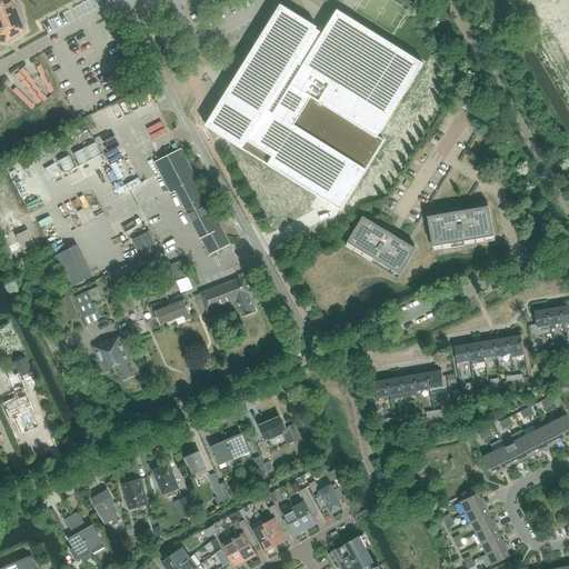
[(0,0),(0,42),(5,43),(23,30),(19,8),(11,0),(0,0)]
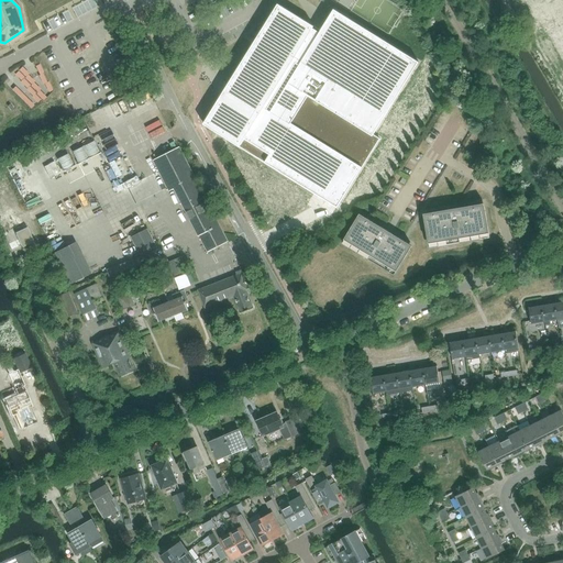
[(540,0),(545,9),(561,0),(540,0)]
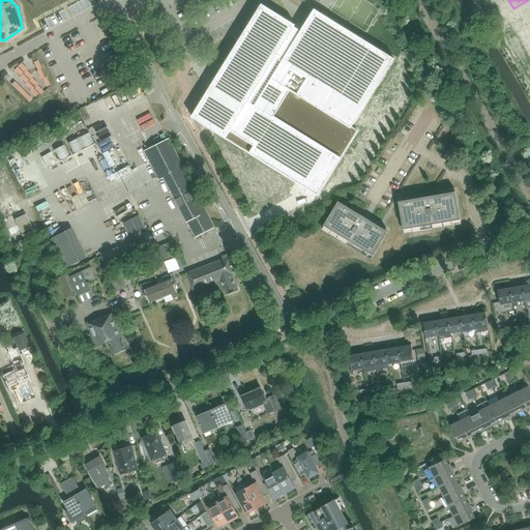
[(529,0),(528,0),(513,8),(520,19),(529,11),(529,0)]
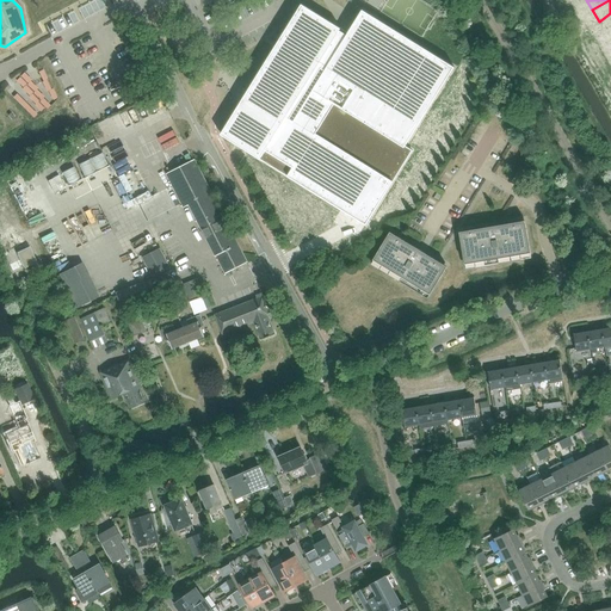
[(236,110),(221,135),(245,149),(246,150),(365,226),(412,150),(405,147),(454,68),(363,11),(349,34),(347,36),(339,31),(340,29),(332,24),(302,5),(296,13),(275,48),(247,93),(236,110)]
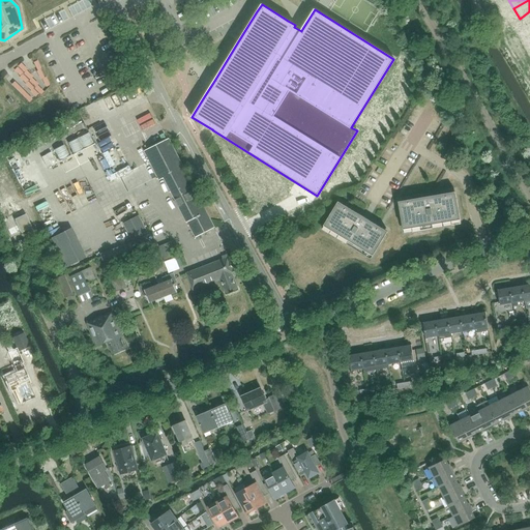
[(529,11),(520,19),(525,28),(529,25),(529,11)]
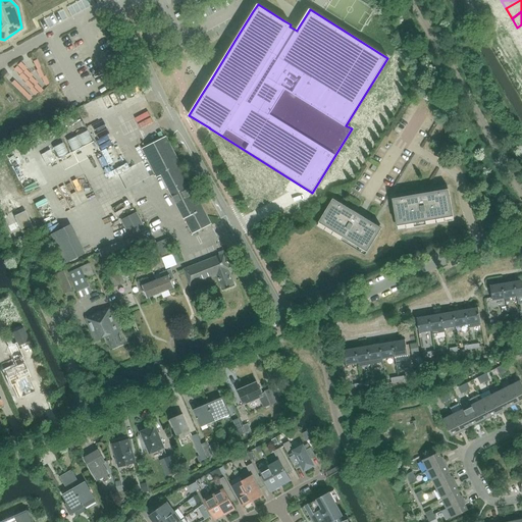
[(131,79),(127,73),(125,70),(117,74),(121,83),(131,79)]
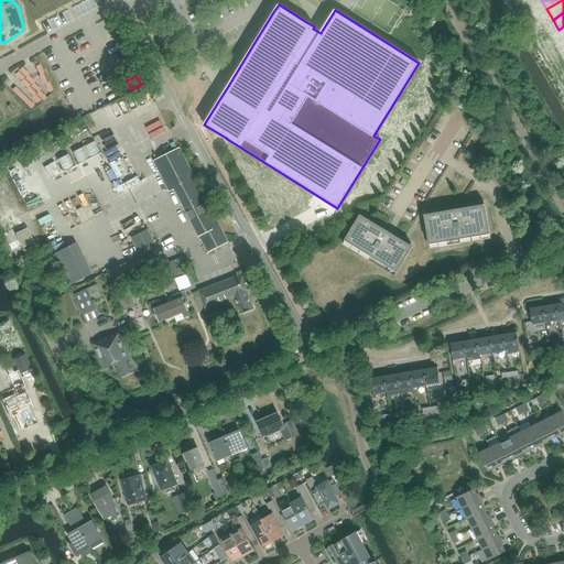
[(197,231),(206,248),(208,253),(218,249),(218,248),(228,242),(180,148),(153,162),(169,192),(174,190),(196,231),(197,231)]
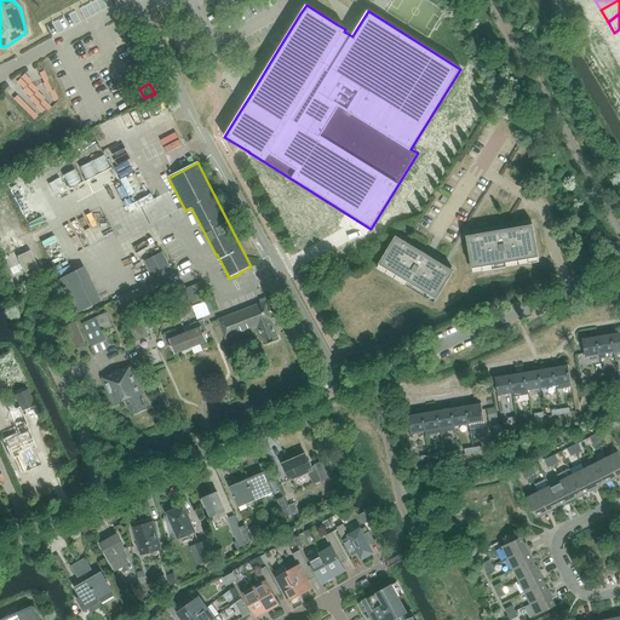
[(533,224),(466,236),(471,269),(474,268),(481,267),(482,270),(481,271),(482,271),(494,270),(494,269),(493,269),(492,264),(504,263),(505,267),(504,267),(505,268),(507,268),(506,267),(505,262),(517,260),(518,264),(517,264),(517,265),(530,264),(529,263),(528,258),(537,257),(539,257),(533,224)]
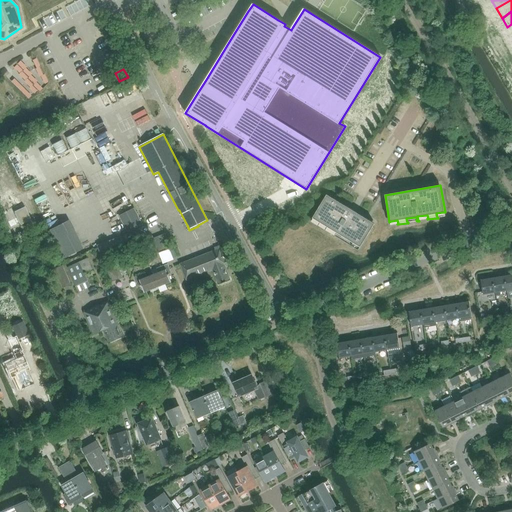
[(375,224),(327,195),(313,218),(314,219),(314,218),(316,219),(320,222),(318,225),(317,225),(326,231),(326,230),(328,227),(336,232),(334,235),(333,235),(335,236),(336,236),(335,235),(337,232),(346,238),(344,241),(343,240),(343,241),(352,246),(352,245),(354,242),(360,246),(359,246),(360,247),(375,224)]
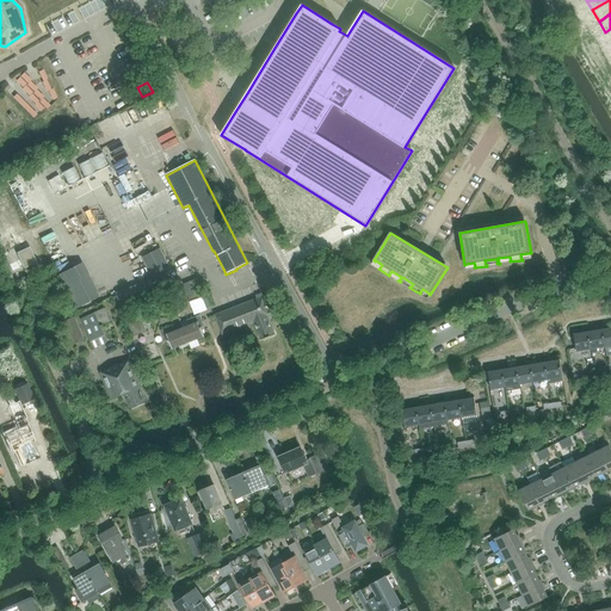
[(17,253),(24,269),(36,263),(29,247),(17,253)]
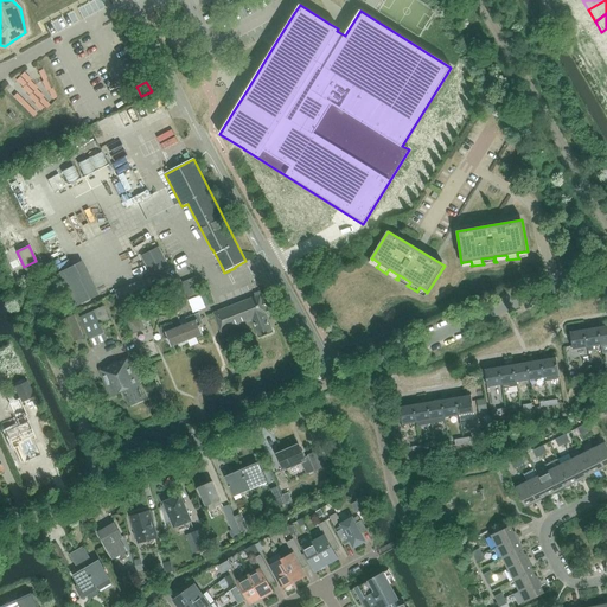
[(141,256),(151,276),(170,267),(159,247),(141,256)]
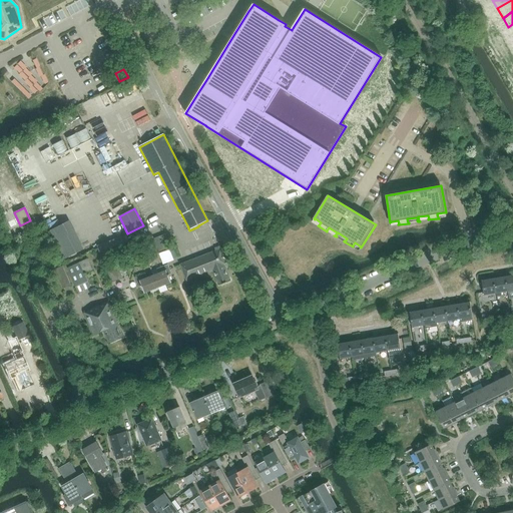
[(84,248),(69,220),(49,230),(64,260),(84,248)]
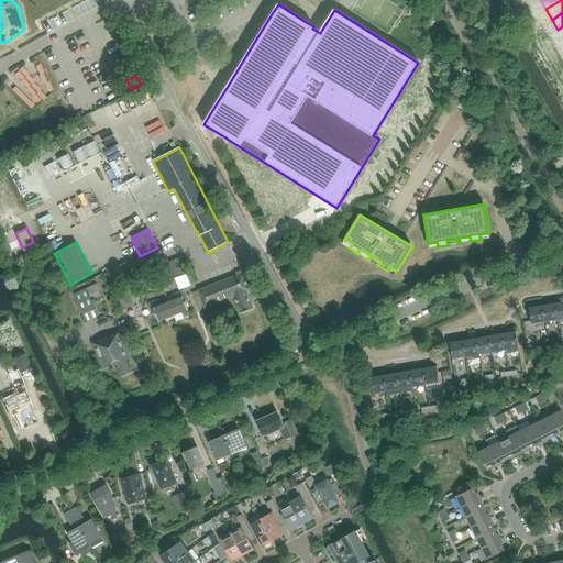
[(168,262),(175,276),(187,271),(181,256),(168,262)]
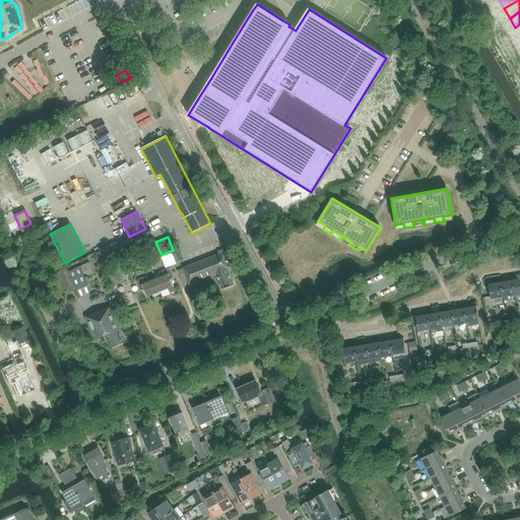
[(100,250),(104,264),(134,253),(129,240),(100,250)]
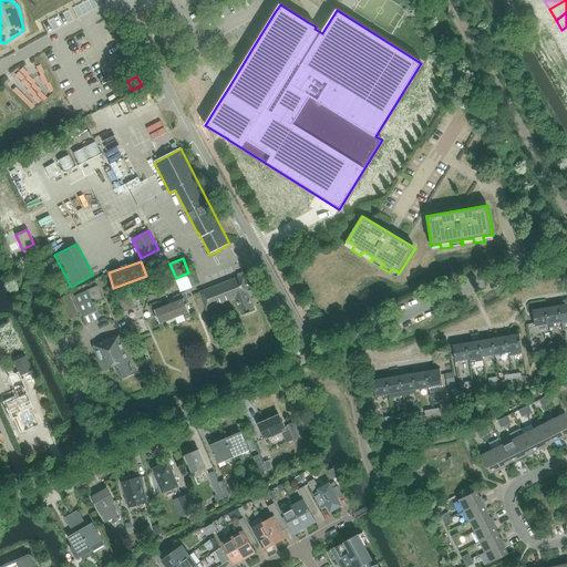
[(198,292),(205,311),(236,299),(241,316),(255,310),(249,296),(257,294),(253,285),(248,286),(243,272),(237,275),(238,277),(198,292)]
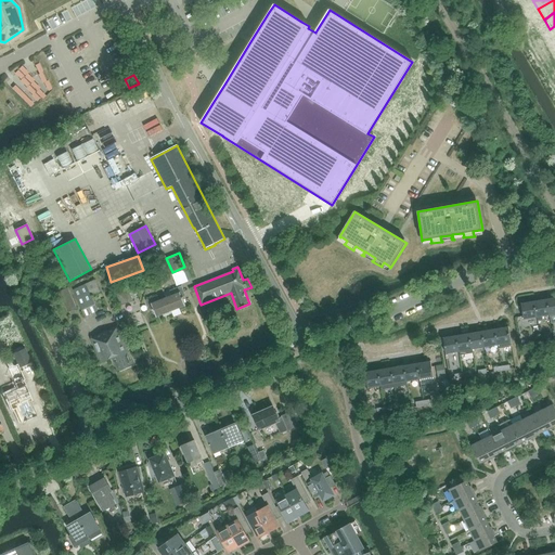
[(181,284),(188,281),(183,270),(171,274),(176,284),(180,282),(181,284)]
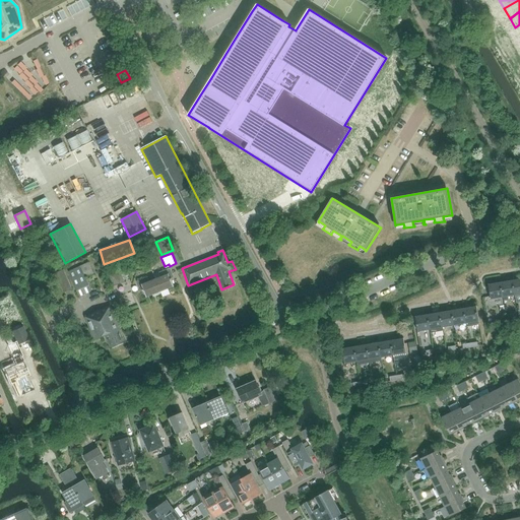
[(88,262),(68,271),(79,297),(91,291),(86,280),(90,278),(89,276),(93,274),(88,262)]
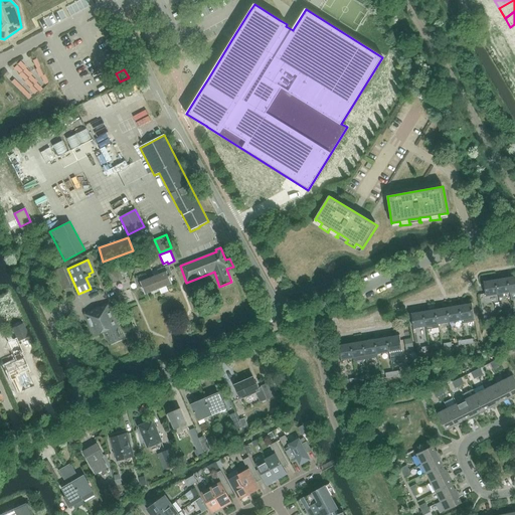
[(152,272),(154,277),(159,290),(172,284),(169,276),(172,275),(169,266),(152,272)]
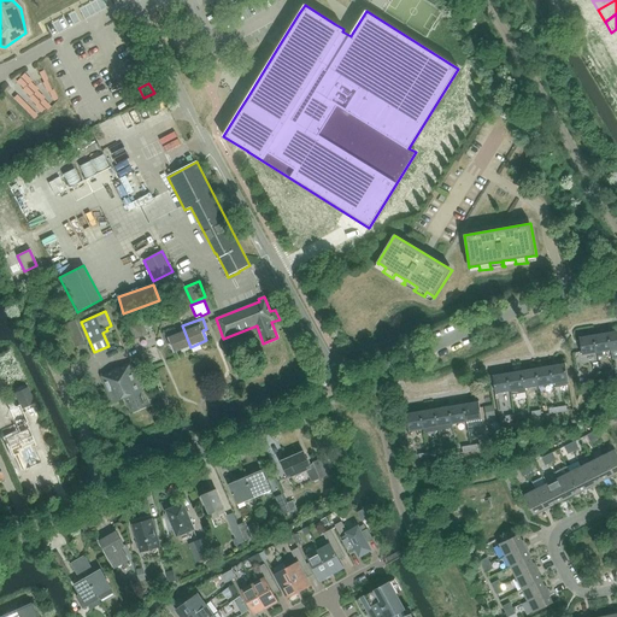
[(65,324),(76,347),(86,344),(75,319),(65,324)]
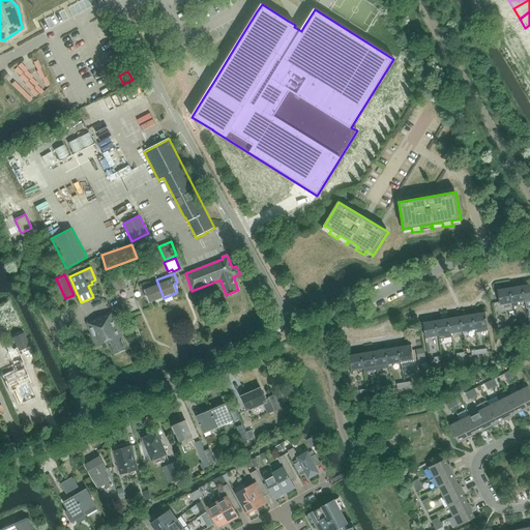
[(109,277),(115,292),(126,287),(122,276),(118,278),(117,277),(115,278),(114,275),(109,277)]
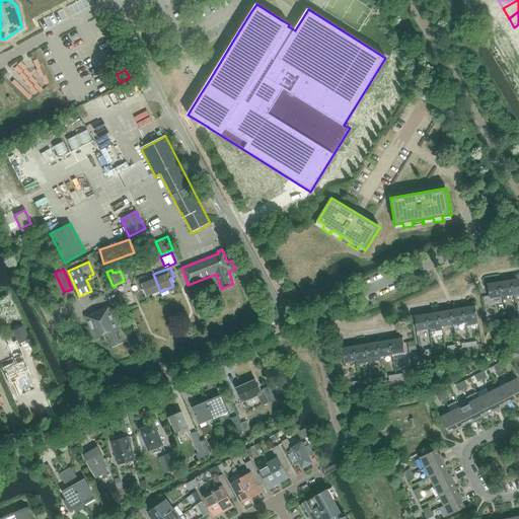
[(160,292),(155,279),(149,281),(148,276),(136,281),(140,290),(143,289),(146,297),(160,292)]
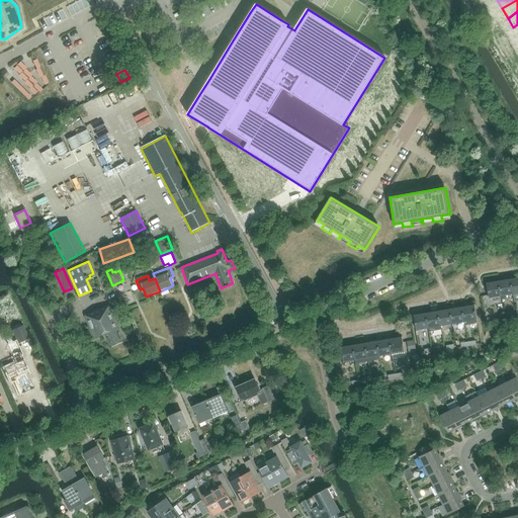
[(499,281),(502,296),(502,299),(506,298),(506,295),(514,294),(511,279),(499,281)]
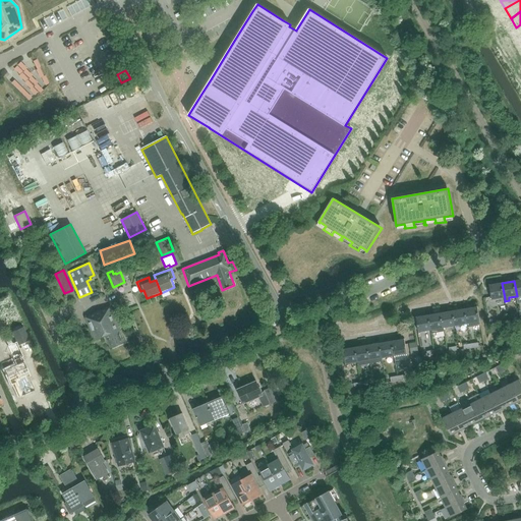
[(505,298),(502,283),(489,285),(493,302),(496,302),(496,299),(505,298)]
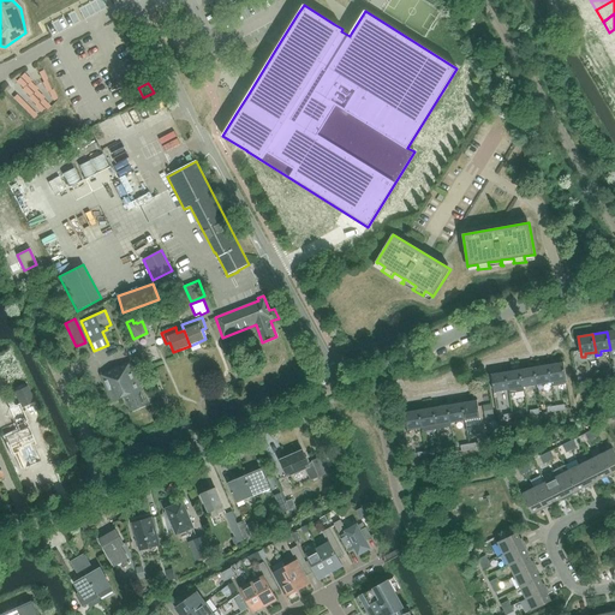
[(135,362),(139,375),(145,372),(139,359),(135,362)]
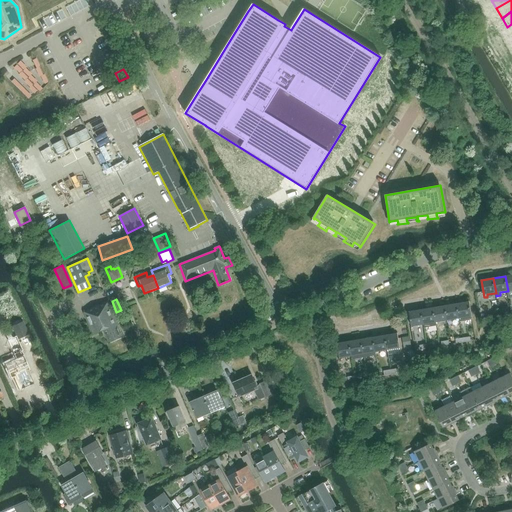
[(108,301),(83,312),(93,334),(103,330),(109,342),(122,336),(117,324),(118,323),(108,301)]
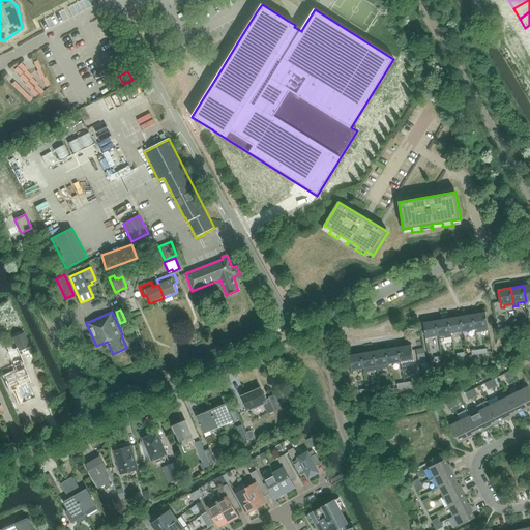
[(486,312),(473,314),(475,330),(476,332),(479,331),(489,330),(489,327),(486,312)]
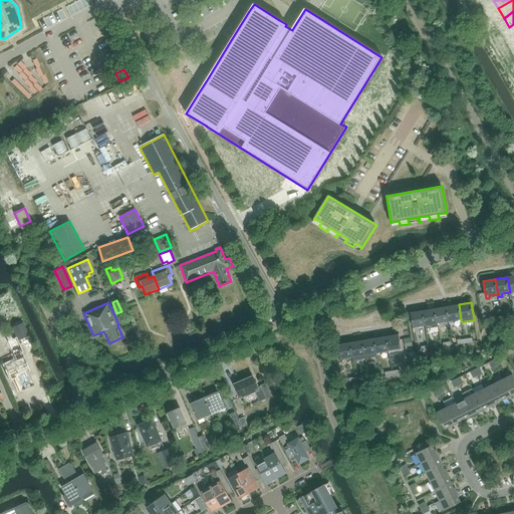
[(449,322),(461,320),(459,304),(447,306),(449,321),(449,322)]
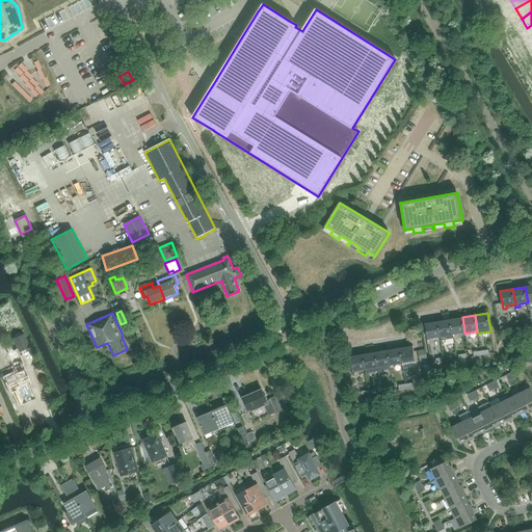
[(462,317),(450,319),(453,335),(464,333),(462,317)]
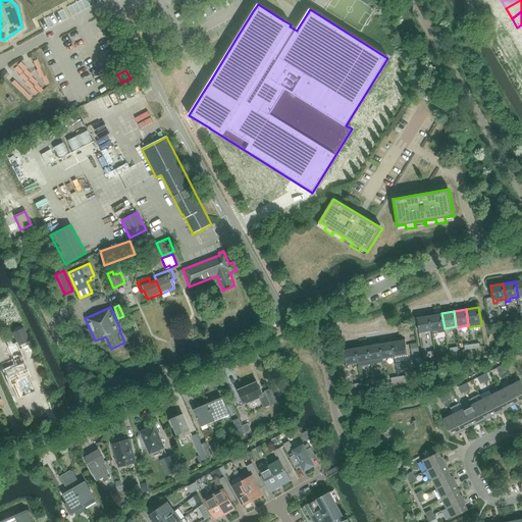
[(432,333),(445,331),(445,328),(441,313),(429,315),(432,331),(432,333)]
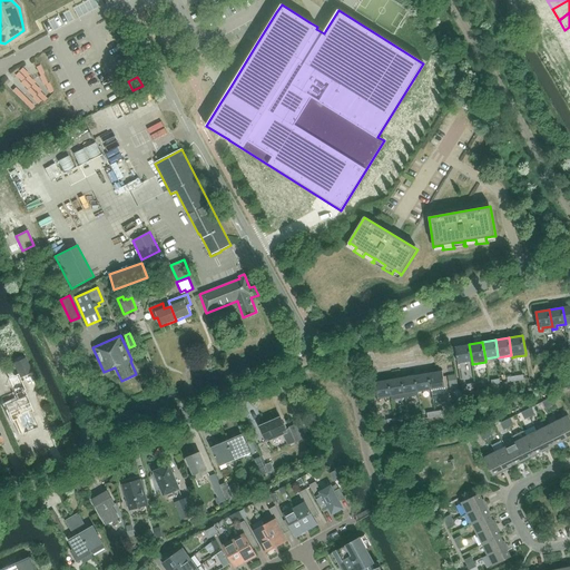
[(458,364),(472,362),(469,344),(455,346),(458,364)]
